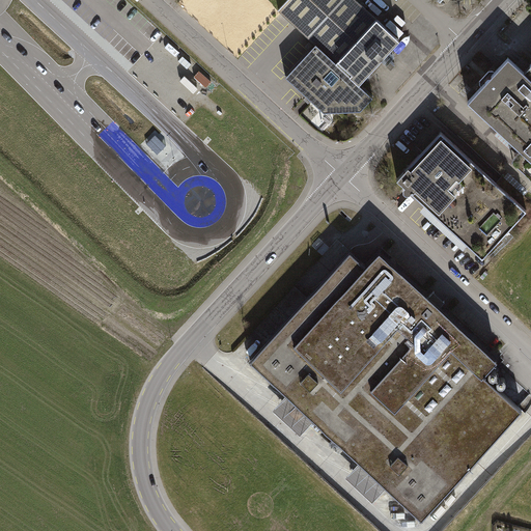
[(365,0),(286,0),(279,8),(316,45),(363,86),(407,38),(365,0)]
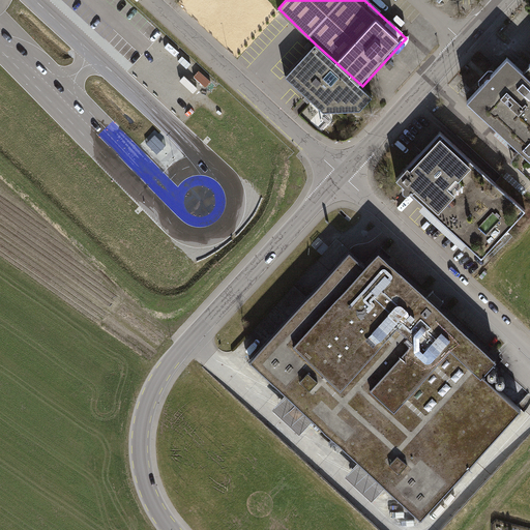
[(358,112),(373,96),(362,86),(316,45),(286,77),(324,112),(358,112)]
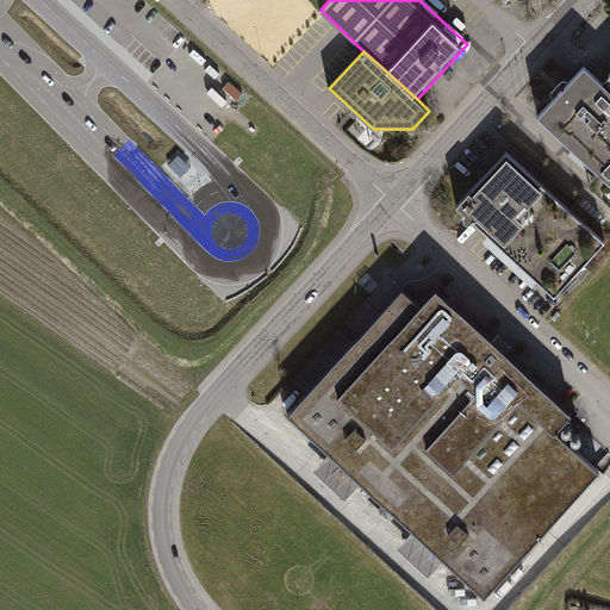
[(609,88),(586,67),(539,117),(609,185),(609,191),(603,199),(609,206),(609,88)]
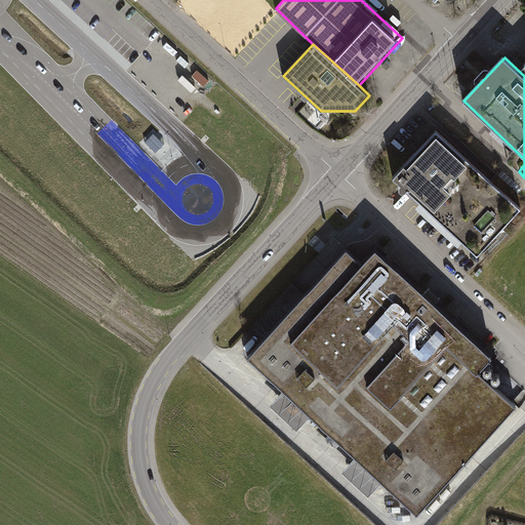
[(520,205),(434,130),(393,177),(418,199),(412,205),(453,240),(447,247),(468,266),(520,205)]
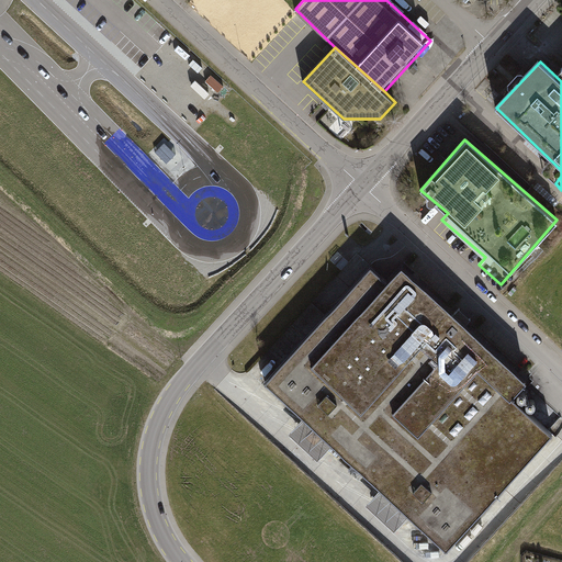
[(513,397),(528,381),(468,325),(472,321),(460,310),(456,314),(404,266),(389,283),(373,269),(268,380),(305,415),(289,433),(317,460),(334,441),(355,461),(347,469),(356,476),(362,469),(382,487),(367,505),(394,531),(411,514),(447,548),(553,435),(513,397)]
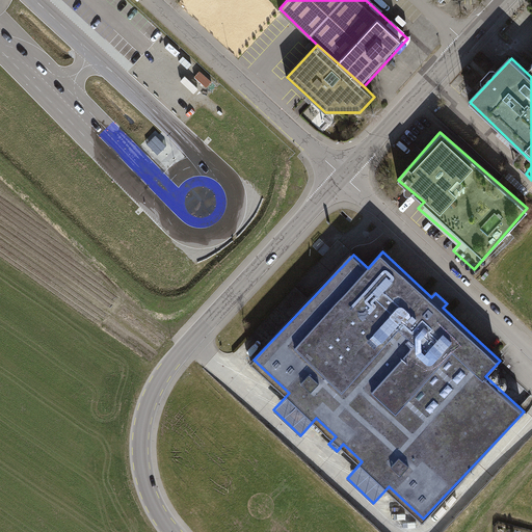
All buildings are outlined.
